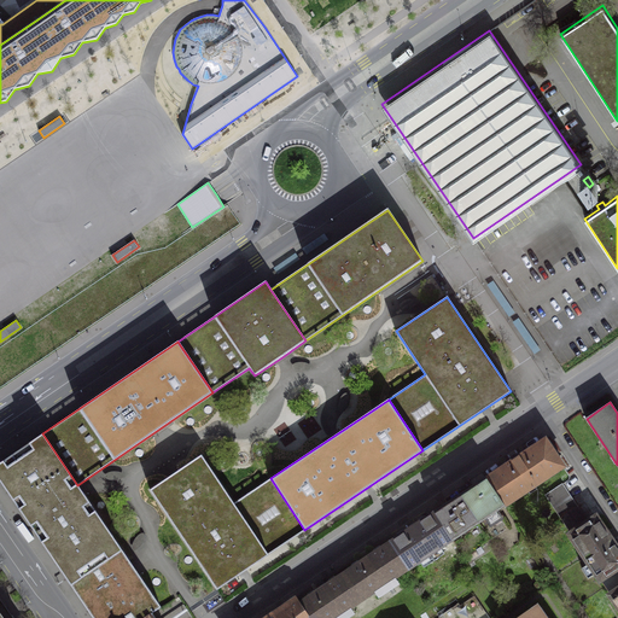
[(77,485),(42,433),(0,462),(0,482),(70,584),(122,549),(77,485)]
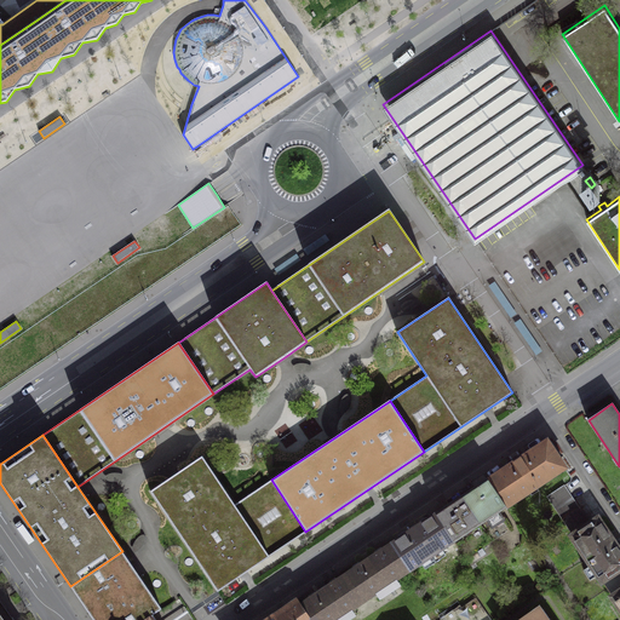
[(546,440),(487,480),(504,505),(514,499),(515,501),(556,475),(554,471),(563,465),(546,440)]
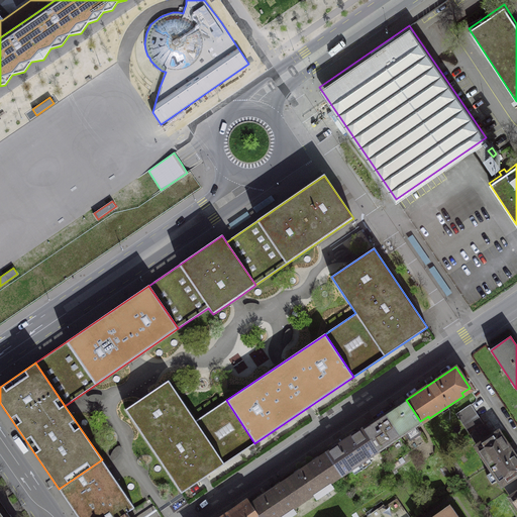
[(254,443),(226,400),(195,421),(168,381),(125,410),(181,493),(254,443)]
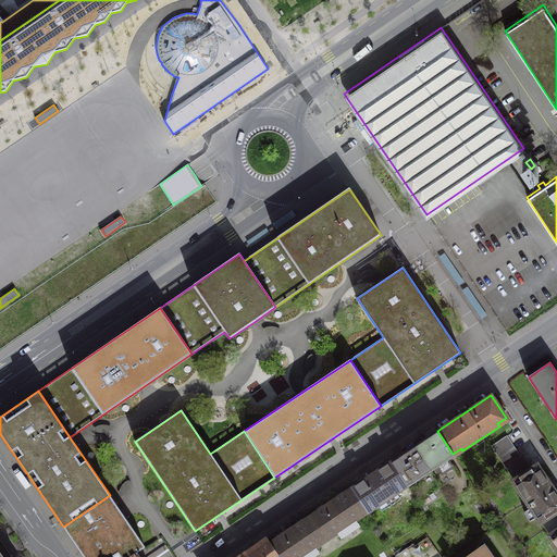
[(437,431),(415,446),(431,470),(436,467),(442,474),(453,467),(447,459),(454,455),(453,454),(437,431)]
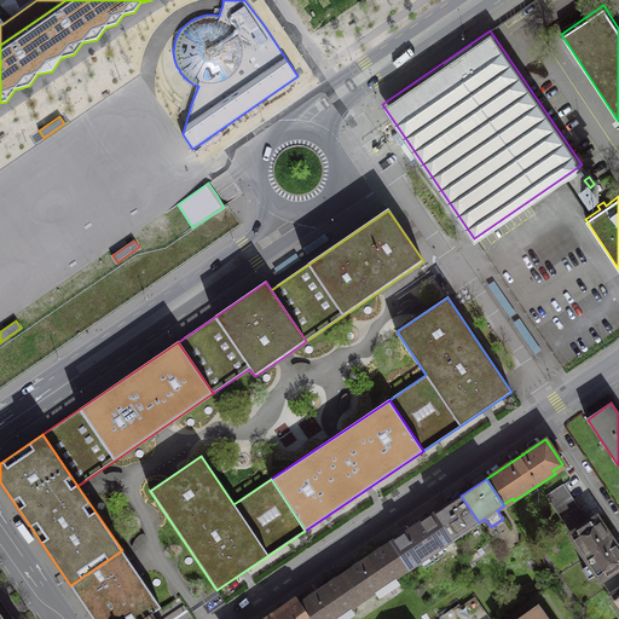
[(583,516),(562,485),(547,496),(567,526),(583,516)]
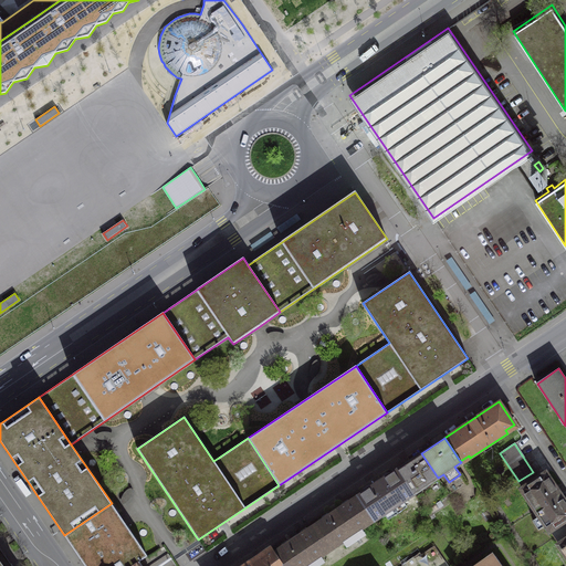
[(421,453),(398,469),(415,493),(438,478),(421,453)]
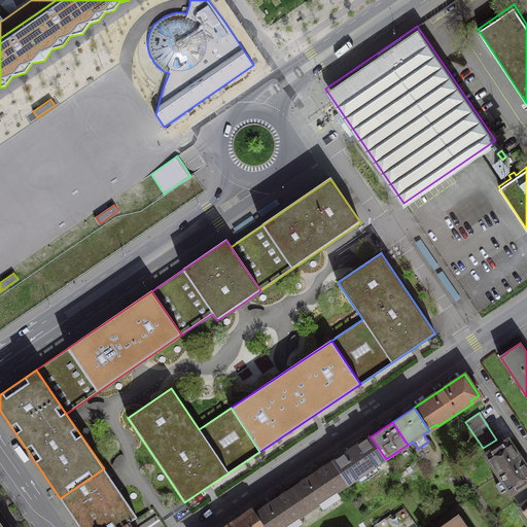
[(371,436),(332,462),(347,485),(386,459),(371,436)]
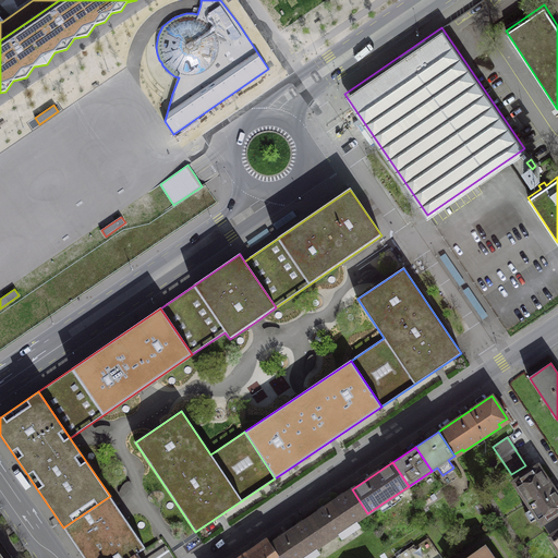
[(547,481),(537,466),(530,472),(525,465),(511,474),(516,482),(514,482),(528,502),(553,486),(548,481),(547,481)]
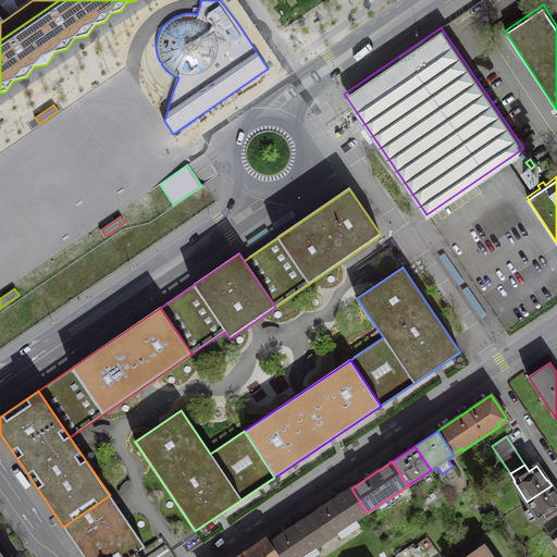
[(555,491),(552,485),(527,502),(541,522),(542,521),(546,529),(556,520),(556,514),(556,512),(556,510),(556,495),(555,492),(555,491)]
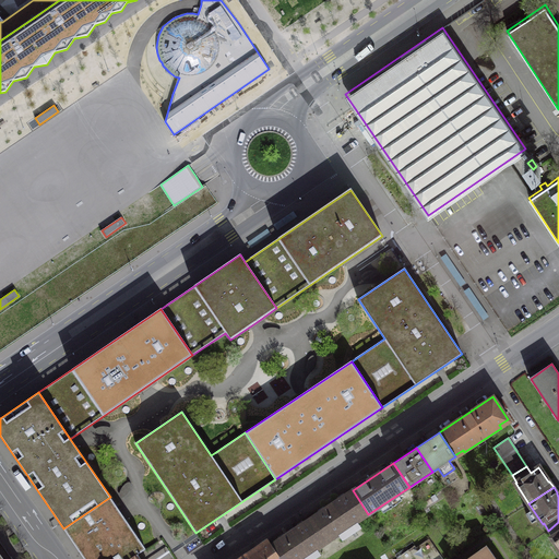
[(311,518),(328,542),(368,514),(353,490),(311,518)]
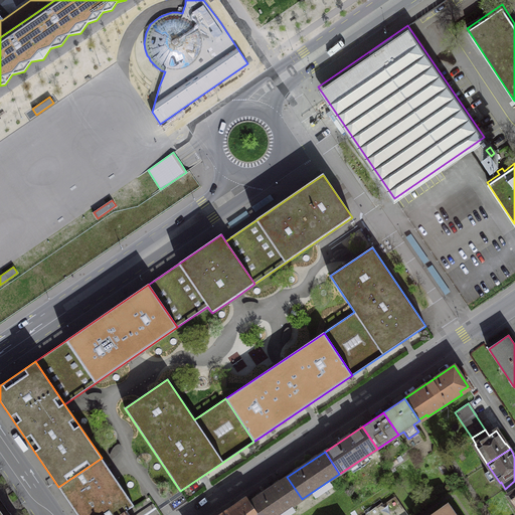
[(134,505),(102,458),(58,487),(77,514),(103,514),(104,514),(105,514),(112,514),(118,511),(120,514),(126,510),(134,505)]
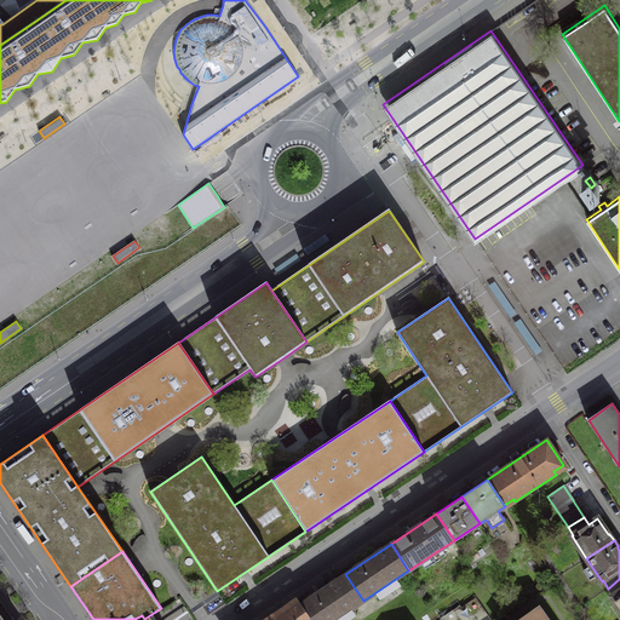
[(333,619),(363,601),(345,574),(300,604),(310,619),(333,619)]
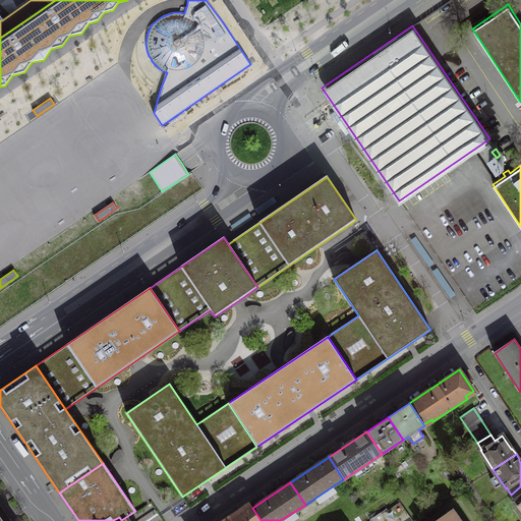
[(520,486),(511,495),(515,500),(516,503),(520,511),(520,486)]
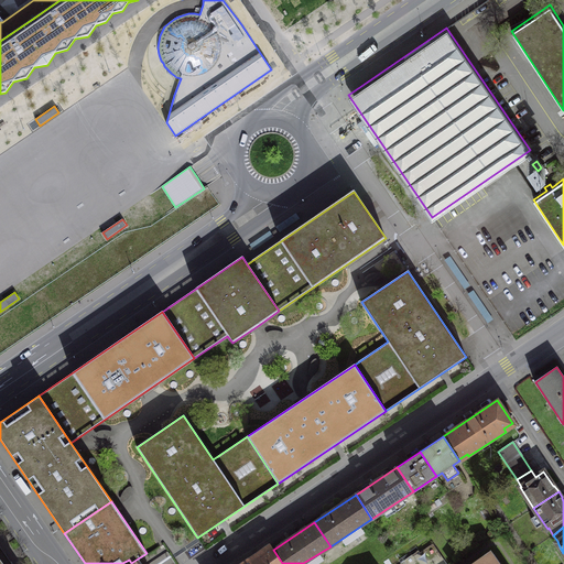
[(282,563),(273,550),(270,545),(250,559),(253,563),(282,563)]
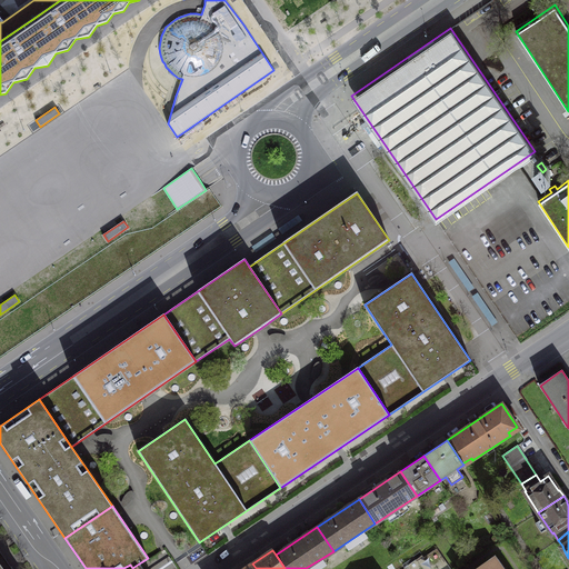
[(0,568),(11,568),(0,552),(0,568)]
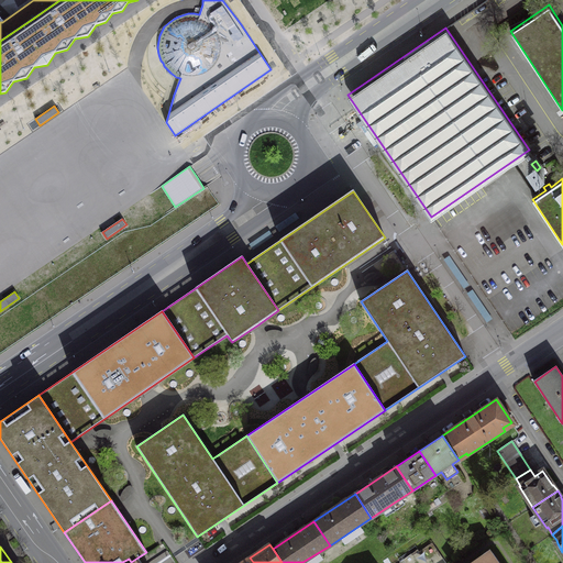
[(495,562),(488,552),(472,562),(495,562)]
